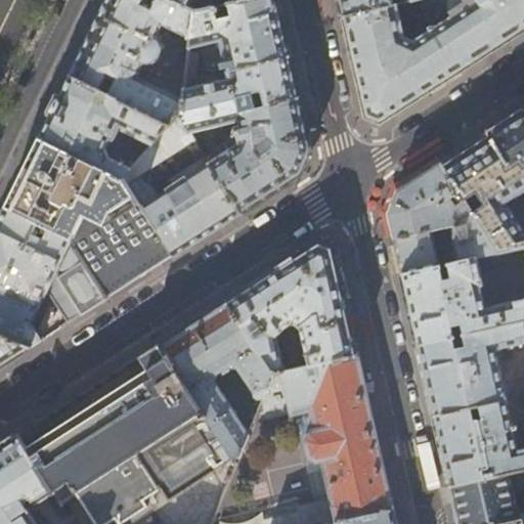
[(192,11),(187,8),(170,0),(104,0),(90,31),(69,75),(99,89),(106,74),(115,78),(107,93),(172,124),(179,116),(183,103),(184,88),(185,76),(166,77),(157,85),(137,76),(143,62),(146,63),(151,63),(153,62),(156,59),(161,49),(161,46),(158,40),(156,37),(162,24),(189,38),(192,11)]
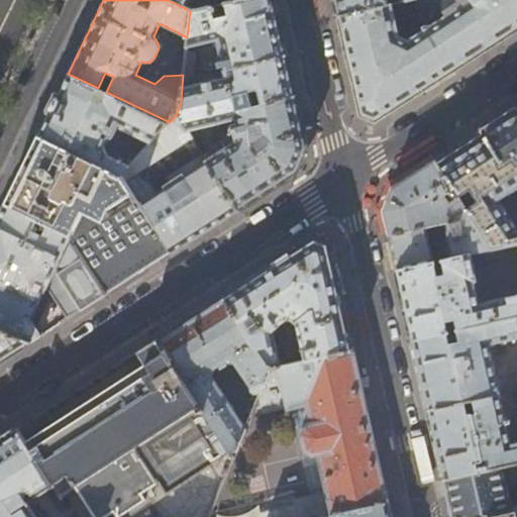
[(168,0),(185,8),(188,0),(195,0),(190,11),(211,6),(225,3),(239,0),(168,0)]
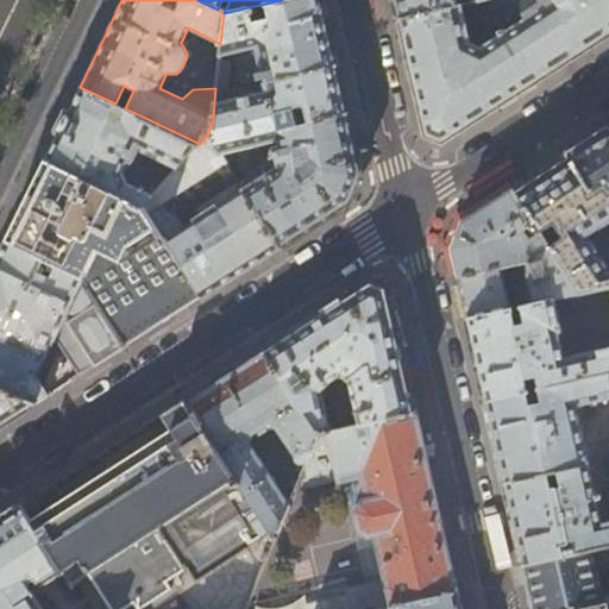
[(327,24),(321,0),(282,0),(265,4),(268,17),(252,20),(249,7),(224,13),(220,44),(219,55),(258,46),(264,79),(336,64),(327,24)]
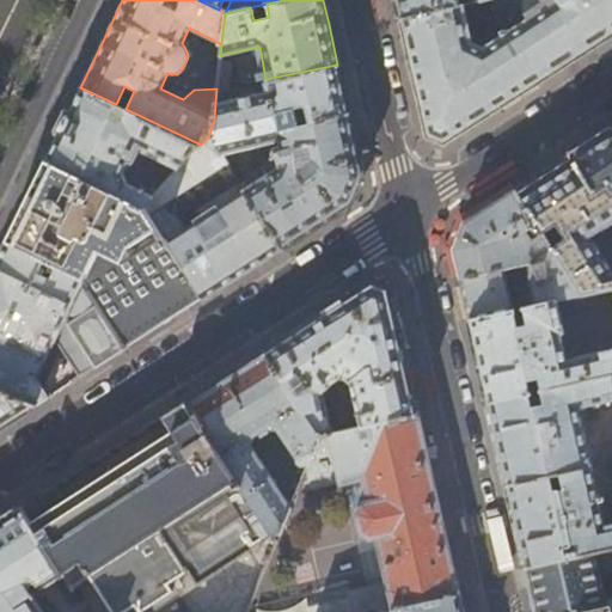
[(396,0),(401,19),(481,0),(396,0)]
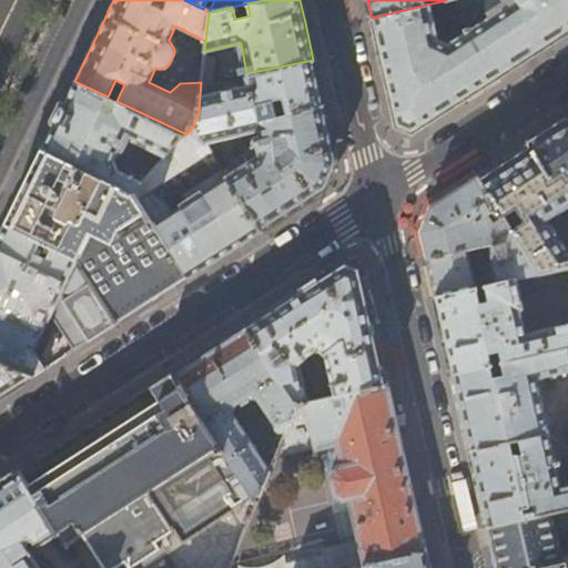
[(567,0),(446,0),(372,18),(385,73),(397,127),(413,133),(547,46),(567,31),(567,0)]
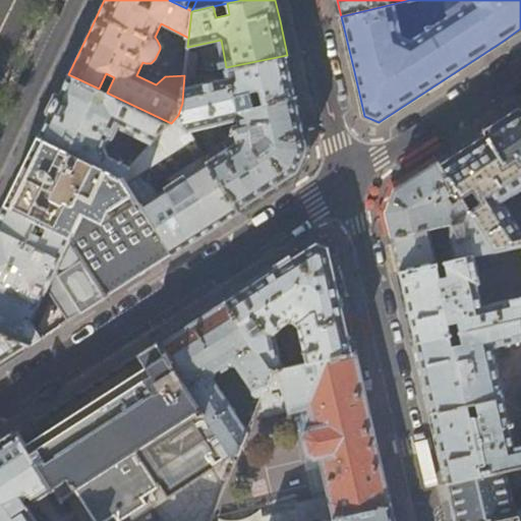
[(187,51),(185,67),(193,68),(194,52),(187,51)]
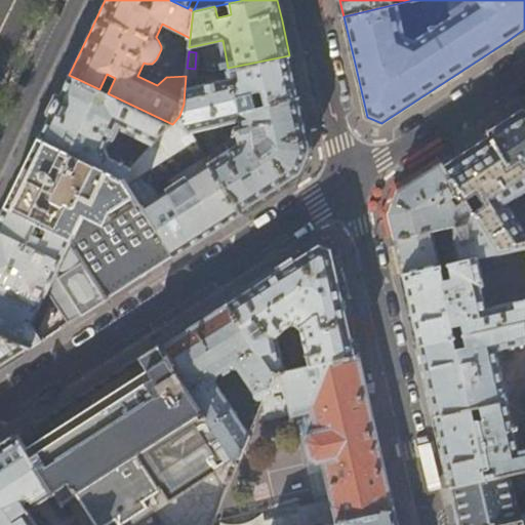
[(294,77),(289,55),(228,68),(231,78),(185,88),(184,104),(179,116),(191,132),(233,122),(232,113),(299,97),(294,77)]
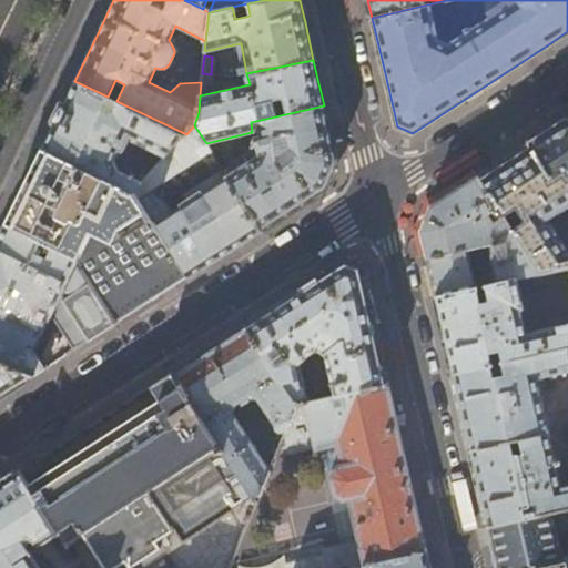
[(210,83),(211,74),(202,73),(201,82),(210,83)]
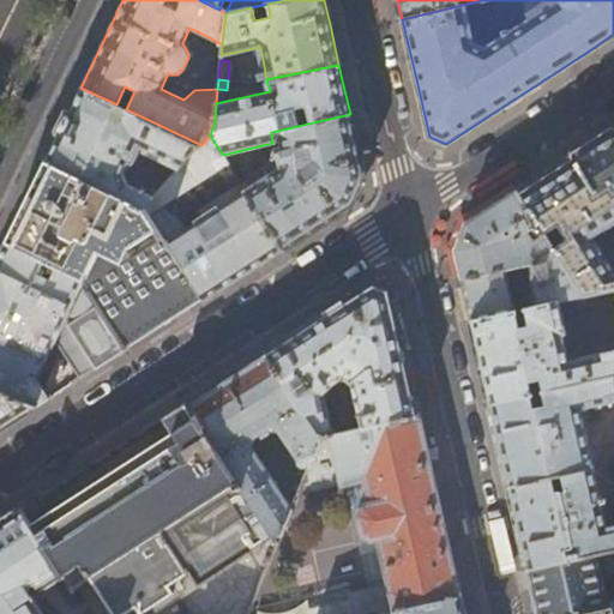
[(126,109),(116,104),(80,88),(68,114),(46,160),(145,208),(156,196),(128,182),(122,172),(128,160),(134,162),(140,149),(180,168),(202,145),(126,109)]
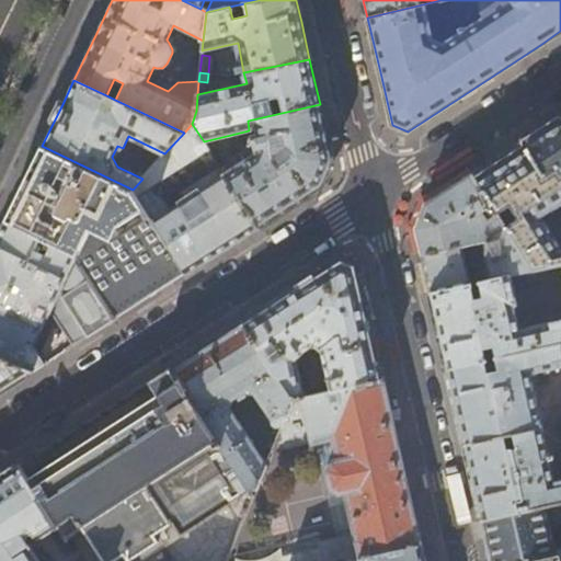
[(328,138),(320,104),(248,121),(249,130),(256,128),(259,135),(254,137),(252,139),(256,152),(229,169),(219,153),(214,157),(220,168),(258,227),(286,208),(322,185),(333,160),(328,138)]
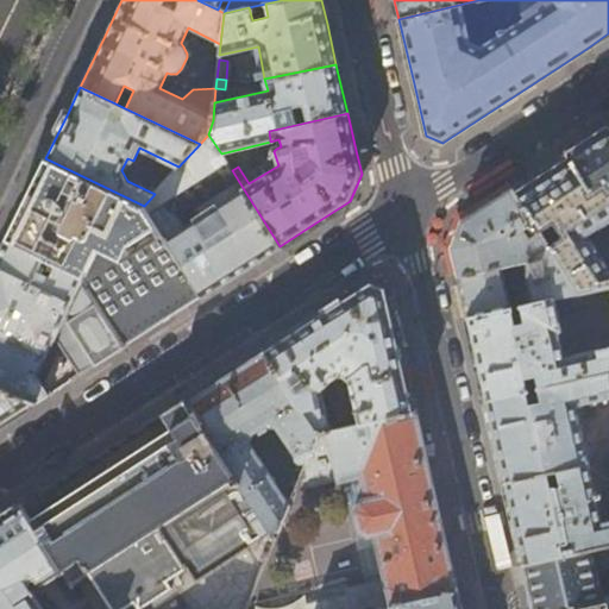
[(608,126),(565,155),(513,189),(579,292),(608,284),(608,126)]
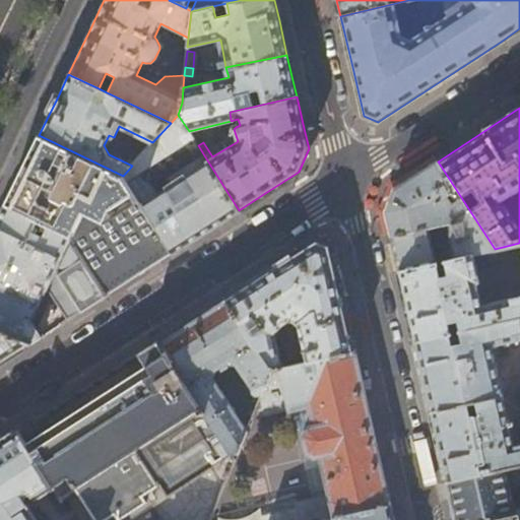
[(189,131),(178,115),(171,123),(152,142),(132,166),(123,176),(126,181),(193,138),(189,131)]
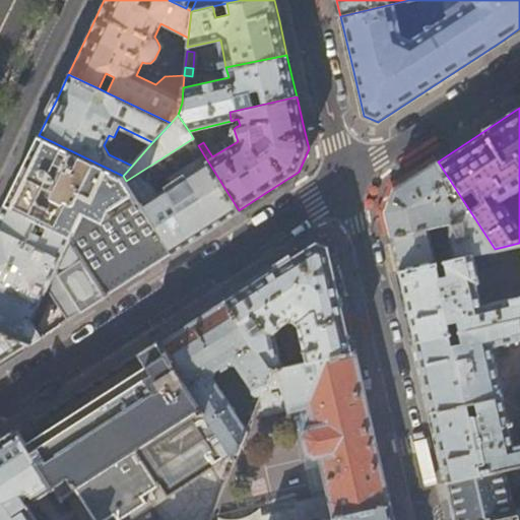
[(198,134),(193,138),(198,145),(203,142),(198,134)]
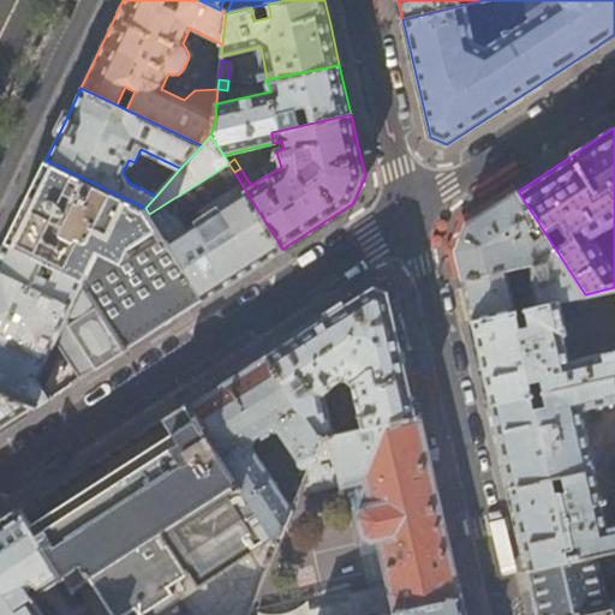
[(149,214),(145,208),(46,160),(28,198),(5,244),(82,280),(126,350),(142,340),(179,316),(204,299),(167,242),(149,214)]
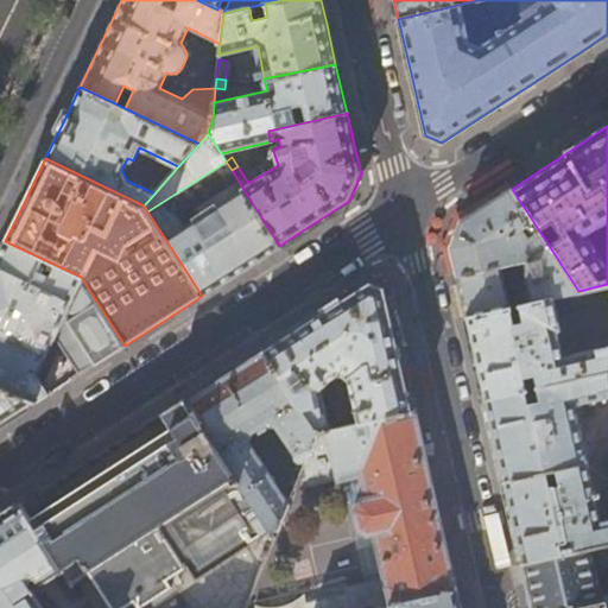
[(203,214),(165,239),(202,296),(234,276),(279,246),(239,182),(198,207),(203,214)]
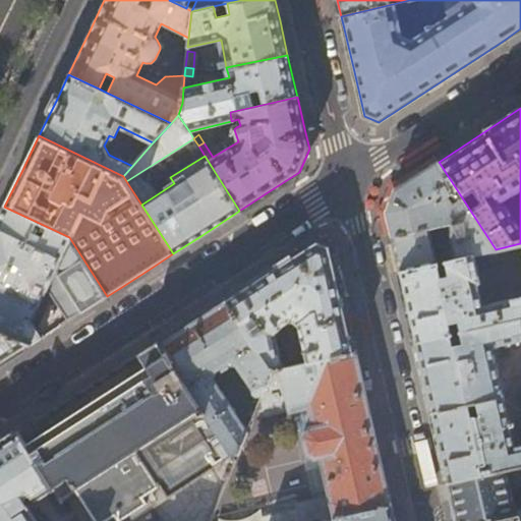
[(475,254),(496,249),(439,162),(410,180),(396,189),(386,213),(394,245),(400,272),(437,264),(428,228),(446,224),(452,252),(442,254),(444,263),(475,254)]
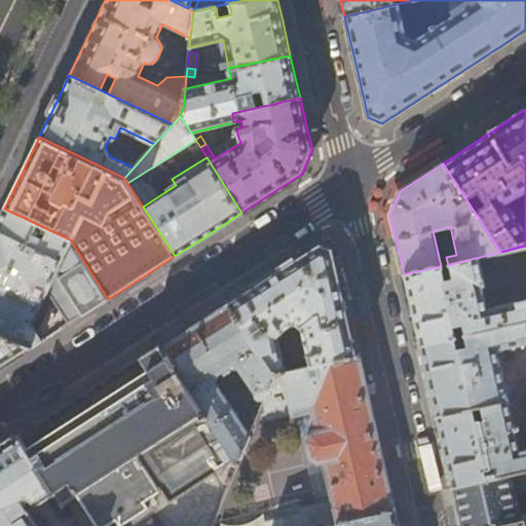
[(80,316),(108,299),(70,239),(4,209),(0,217),(0,333),(31,348),(42,341),(31,324),(47,290),(68,325),(80,316)]
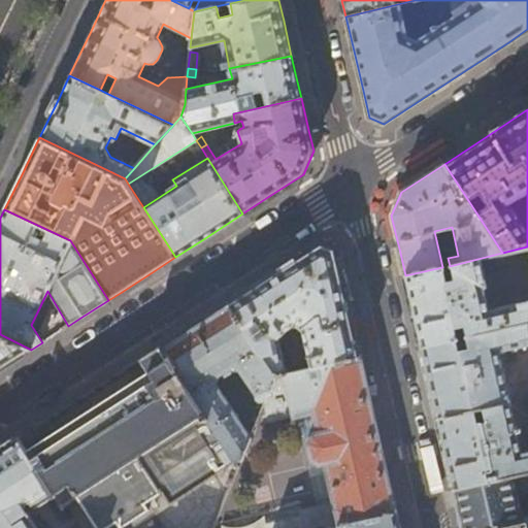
[(349,306),(335,249),(321,243),(271,275),(229,302),(274,375),(291,371),(286,350),(281,351),(278,338),(286,331),(295,325),(298,326),(302,327),(311,367),(360,357),(349,306)]
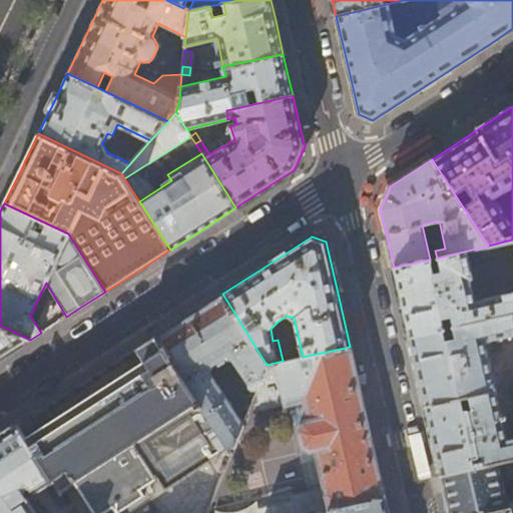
[(512,292),(477,301),(472,280),(475,279),(468,250),(437,259),(430,260),(394,268),(402,305),(409,337),(512,313),(512,292)]
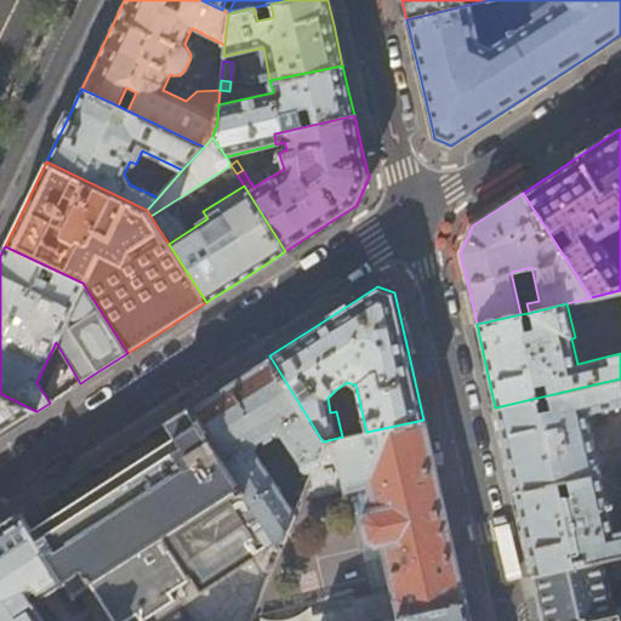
[(228,382),(191,406),(280,550),(294,514),(256,453),(258,442),(263,438),(267,444),(275,438),(273,433),(284,436),(302,463),(301,466),(302,469),(305,472),(307,472),(312,471),(312,469),(323,442),(269,355),(228,382)]
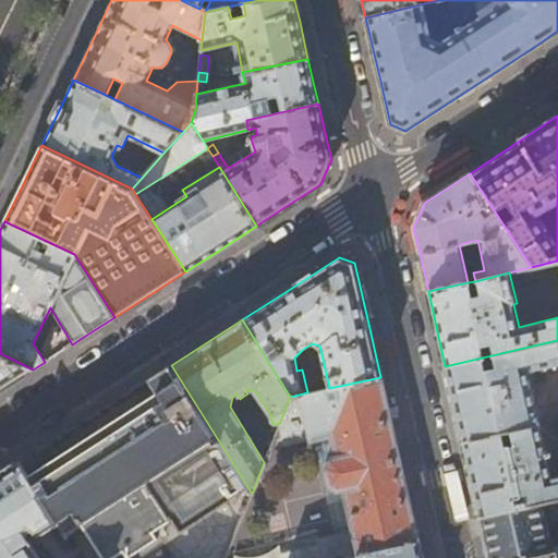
[(557,340),(445,366),(456,414),(469,472),(480,517),(547,501),(557,499),(557,340)]
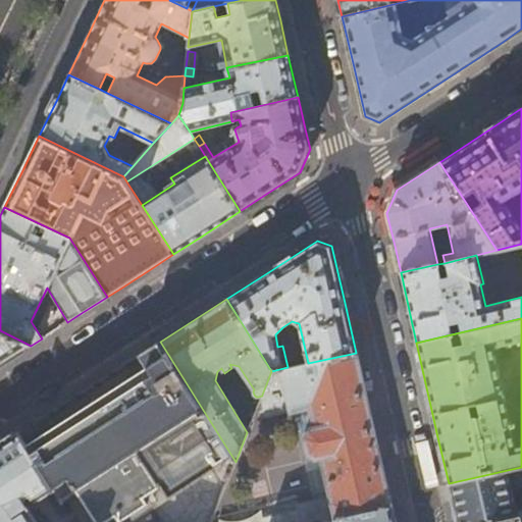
[(0,365),(31,346),(0,330),(0,365)]
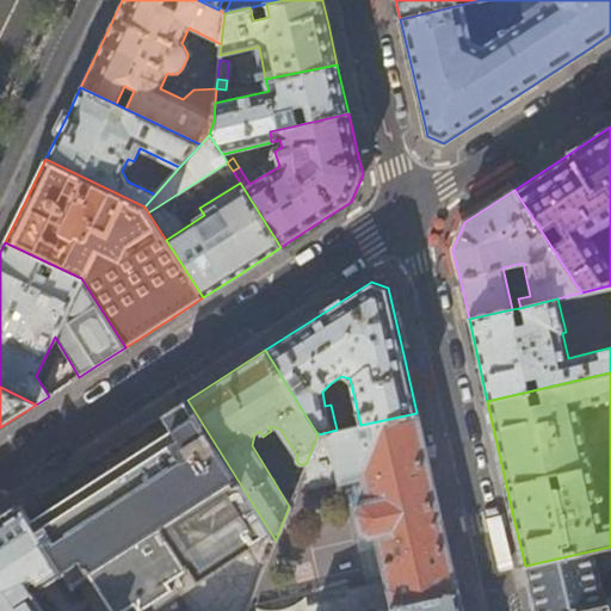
[(247,610),(276,541),(187,400),(141,430),(69,475),(38,495),(47,511),(30,522),(65,575),(73,587),(91,576),(112,610),(128,610),(136,606),(139,610),(146,610),(147,610),(146,610),(158,610),(184,594),(193,610),(247,610)]
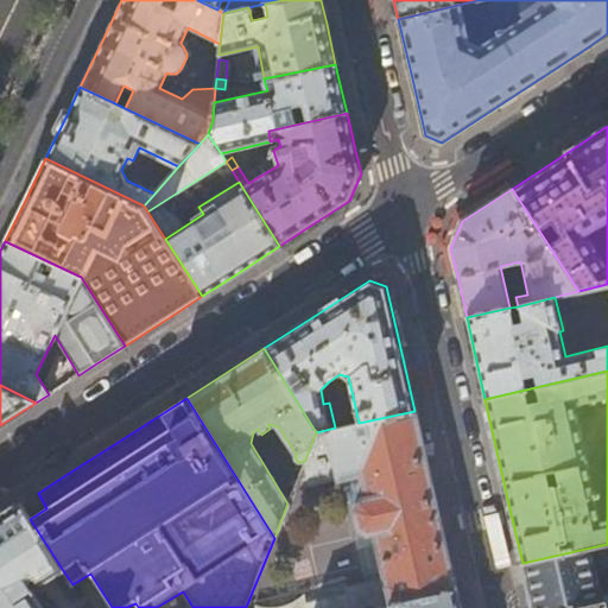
[(432,489),(415,411),(359,423),(335,428),(316,432),(305,460),(305,461),(295,487),(340,475),(360,469),(366,495),(361,498),(360,496),(358,498),(355,506),(354,506),(354,510),(355,510),(359,523),(358,523),(359,527),(368,533),(375,532),(385,576),(365,581),(344,586),(346,590),(306,600),(304,593),(297,600),(291,602),(282,606),(270,607),(255,605),(255,607),(379,607),(455,591),(432,489)]
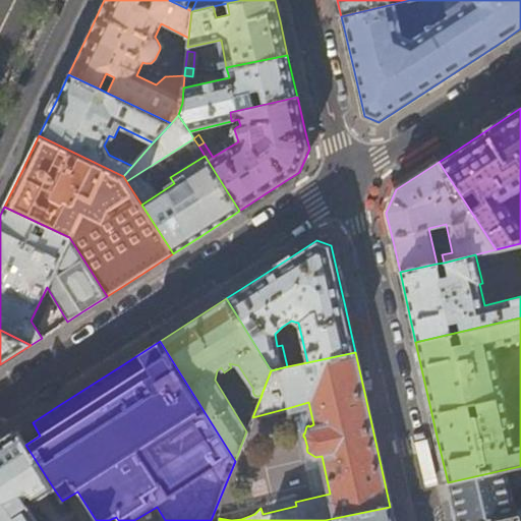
[(313,424),(308,402),(291,407),(312,498),(330,494),(322,456),(315,457),(307,452),(306,448),(307,448),(304,437),(303,437),(303,433),(304,433),(306,426),(308,425),(309,426),(313,424)]
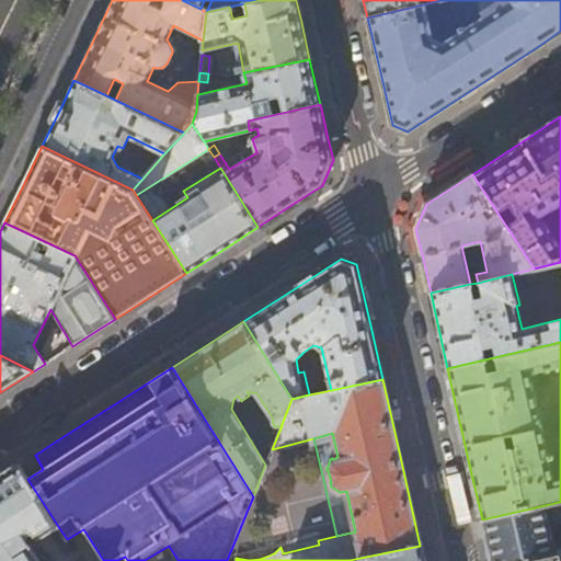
[(59,528),(27,479),(19,466),(0,477),(0,560),(39,560),(26,538),(34,534),(37,539),(41,539),(59,528)]
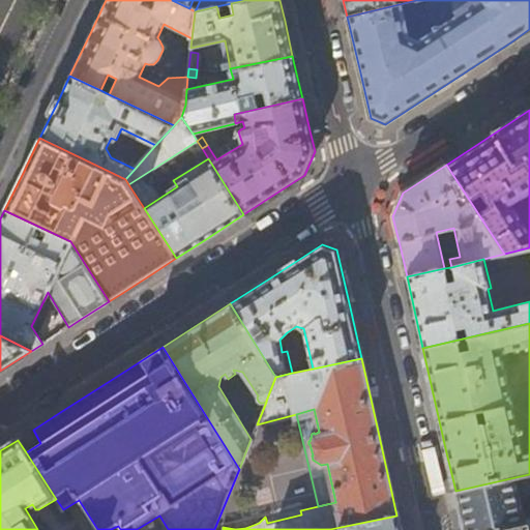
[(529,529),(529,519),(524,520),(518,496),(524,495),(520,476),(455,491),(462,518),(464,529),(529,529)]
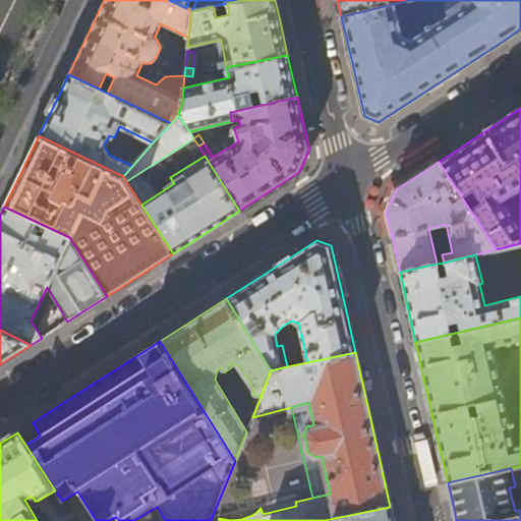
[(393,520),(390,507),(325,520),(393,520)]
